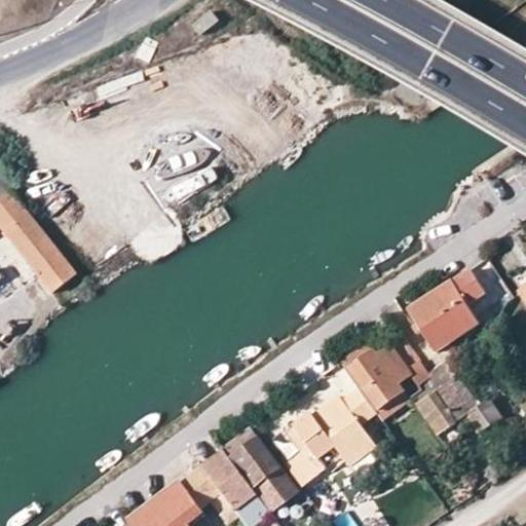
[(13,189),(0,198),(0,224),(52,292),(80,272),(13,189)]
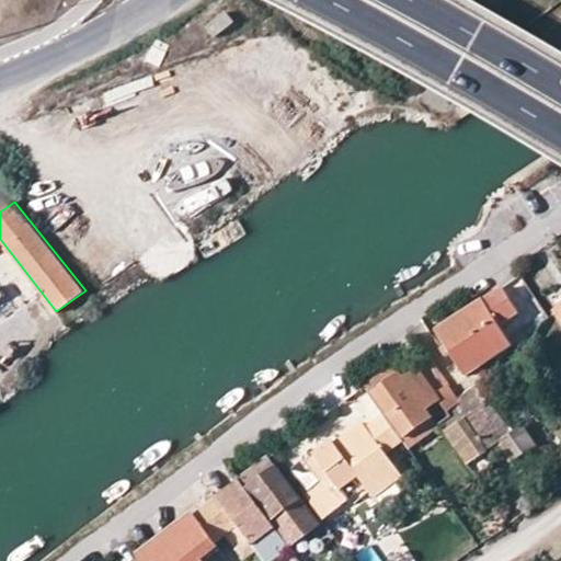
[(485,300),(480,298),(436,328),(466,374),(512,345),(497,323),(516,310),(502,288),(485,300)]
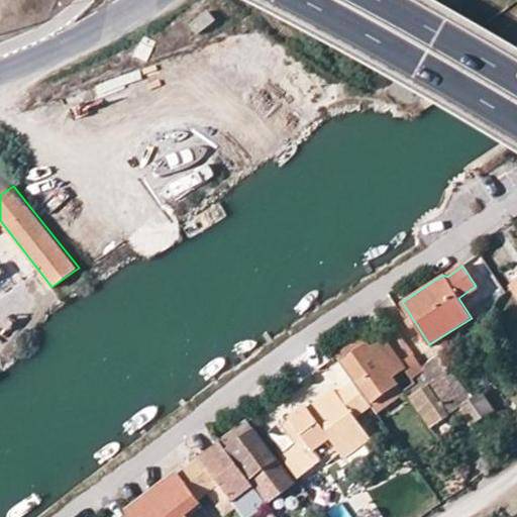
[(337,353),(354,379),(371,402),(377,411),(404,391),(393,377),(405,369),(408,367),(403,359),(402,358),(413,351),(397,329),(371,347),(362,335),(337,353)]
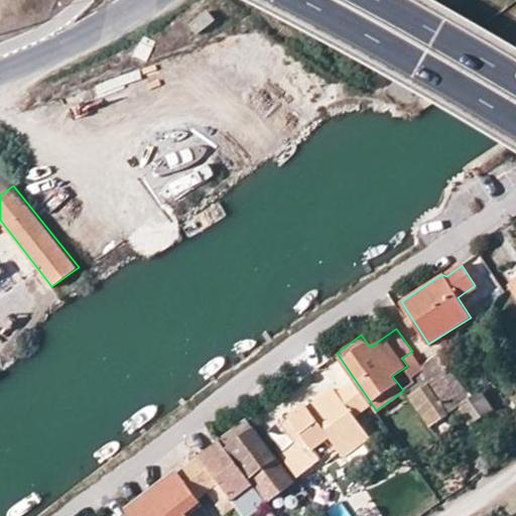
[(402,359),(407,366),(404,368),(411,377),(423,367),(412,351),(401,358),(402,359)]
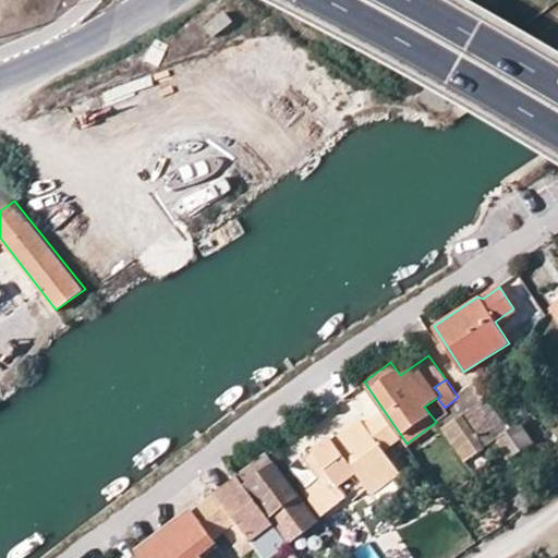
[(474,384),(458,397),(445,408),(435,416),(468,463),(485,450),(483,446),(494,439),(504,453),(508,458),(534,441),(514,416),(502,424),(474,384)]
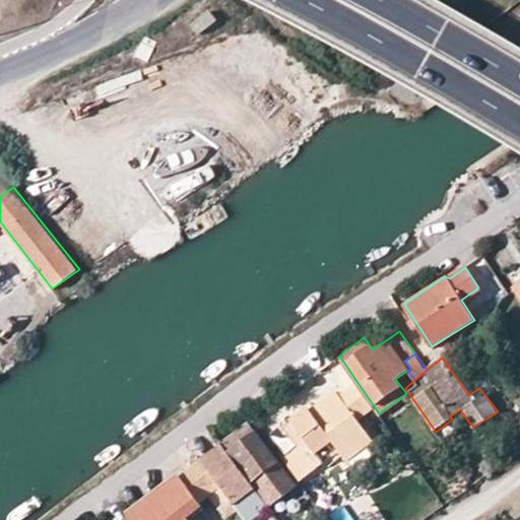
[(309,403),(305,406),(340,451),(343,456),(371,435),(356,416),(373,404),(356,381),(339,394),(333,399),(328,393),(311,406),(309,403)]
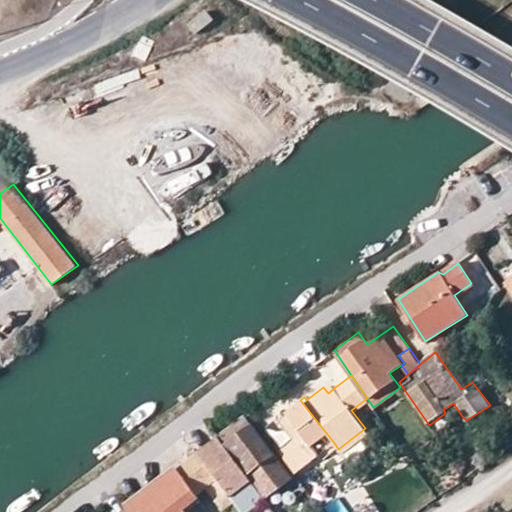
[(330,382),(323,387),(328,393),(334,388),(330,382)]
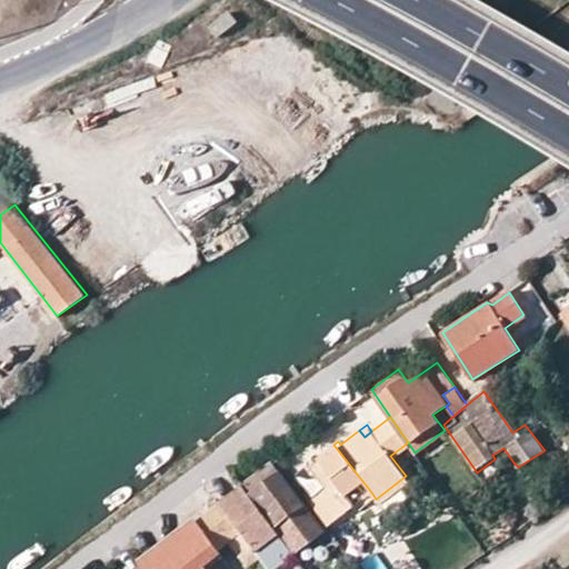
[(309,463),(325,486),(307,499),(325,522),(353,500),(357,505),(372,493),(333,445),(309,463)]
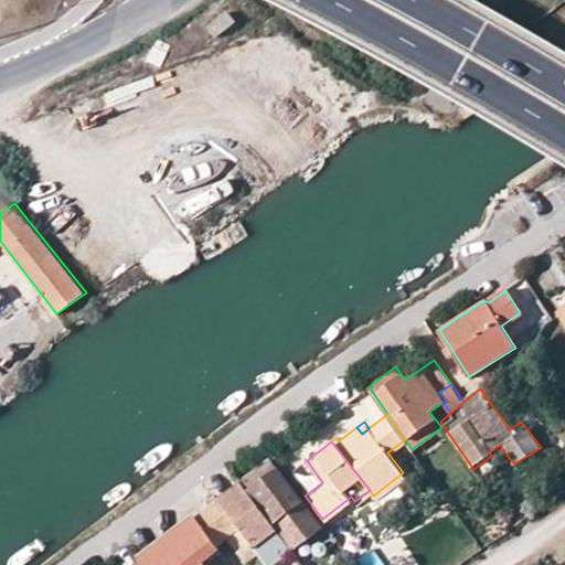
[(270,459),(240,482),(279,535),(286,530),(294,539),(317,522),(301,502),(304,500),(270,459)]
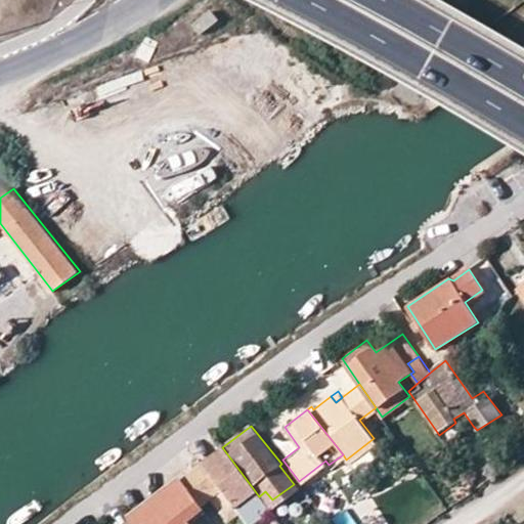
[(222,447),(201,464),(223,491),(232,503),(239,513),(244,518),(265,503),(259,496),(222,447)]
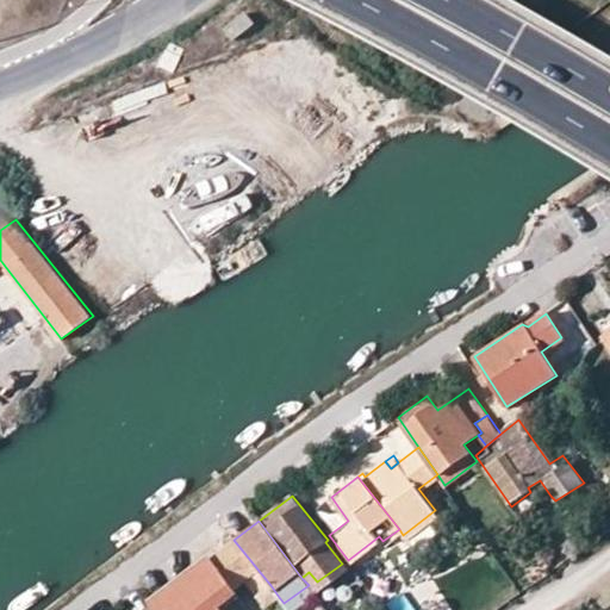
[(222,609),(221,608),(237,596),(234,589),(244,580),(256,596),(271,585),(260,572),(234,540),(150,602),(155,609),(222,609)]
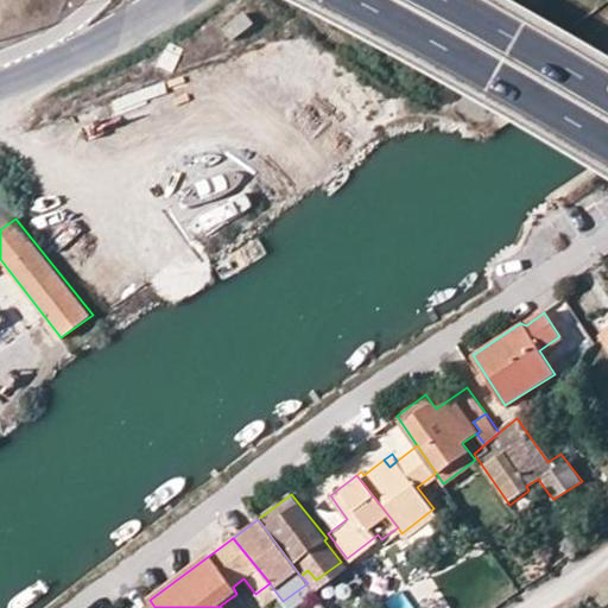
[(429,551),(420,557),(429,568),(436,562),(429,551)]
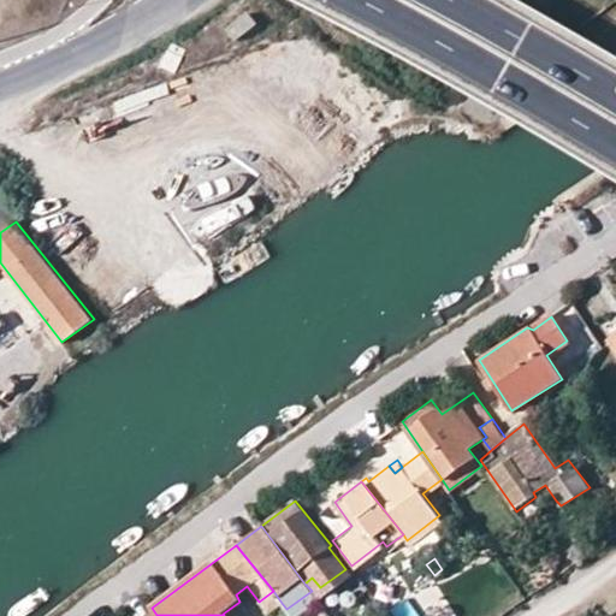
[(304,584),(312,591),(325,609),(331,603),(320,587),(312,578),(304,584)]
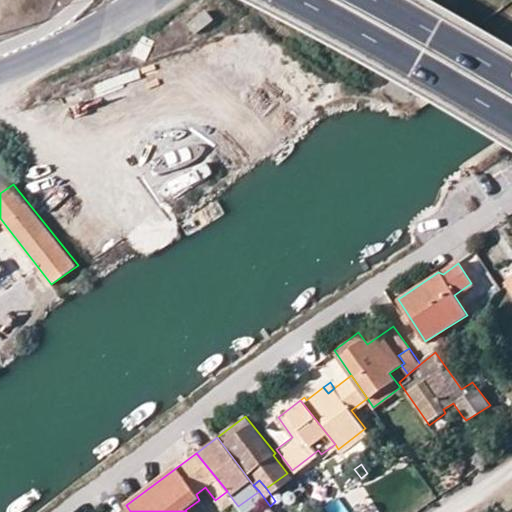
[(234,501),(227,491),(215,500),(222,510),(234,501)]
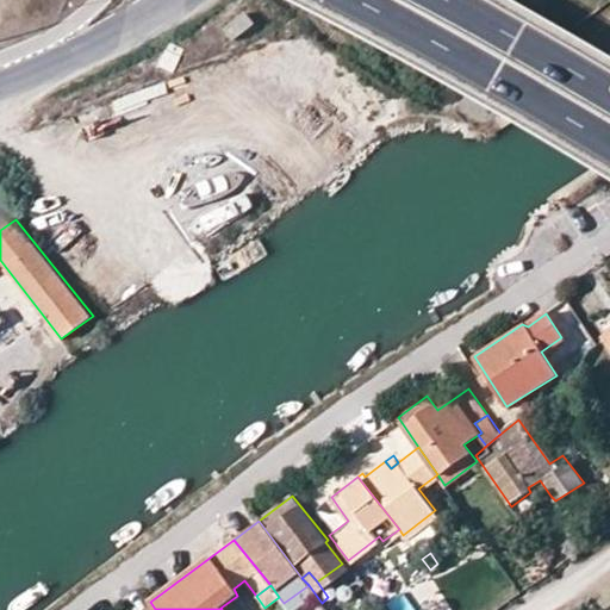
[(416,609),(408,591),(390,599),(394,609),(416,609)]
